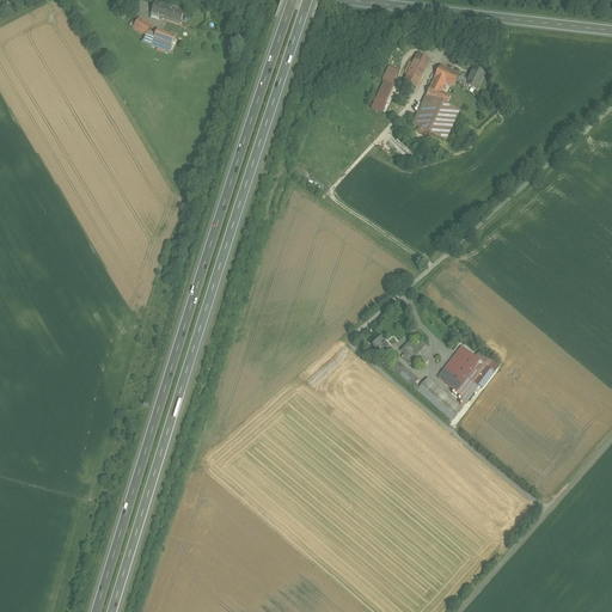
[(184,13),(155,4),(152,14),(179,25),(184,13)]
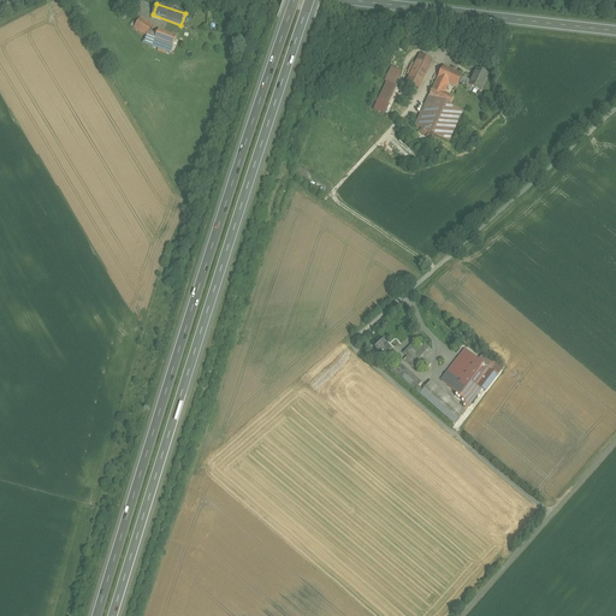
[(141,18),(137,16),(130,27),(134,29),(141,18)]
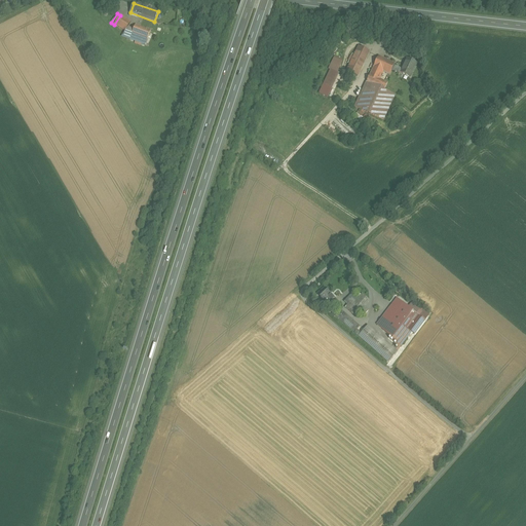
[(130,23),(120,15),(114,25),(125,32),(130,23)]
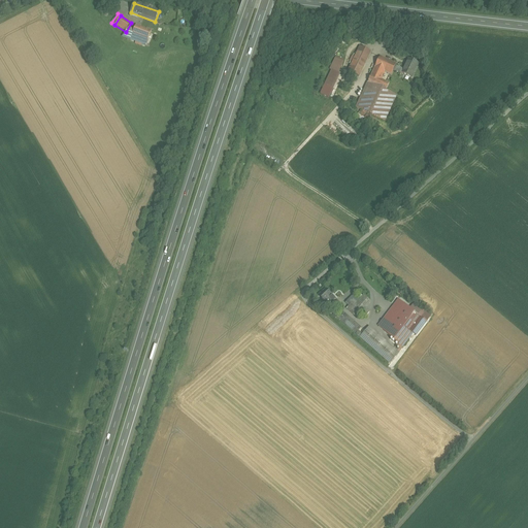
[(152,31),(136,26),(131,40),(146,45),(152,31)]
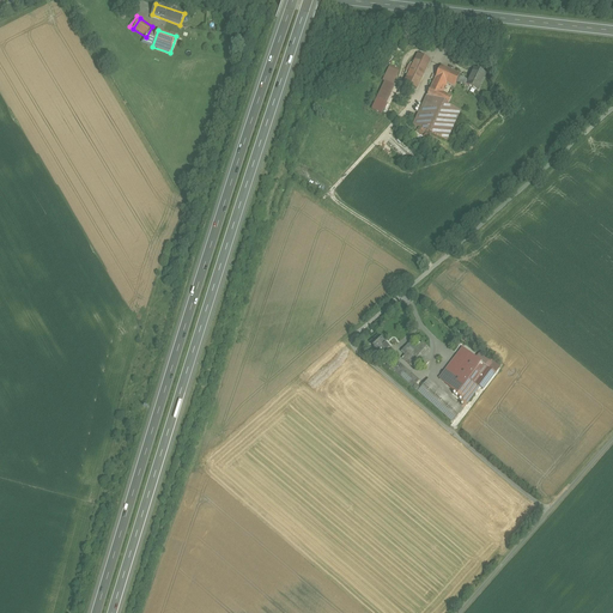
[(430,61),(418,55),(405,84),(417,90),(430,61)]
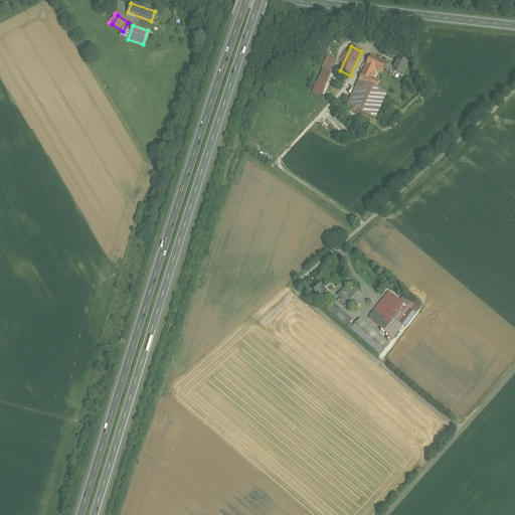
[(324,69),(314,93),(325,97),(334,72),(333,72),(338,59),(328,55),(323,68),(324,69)]
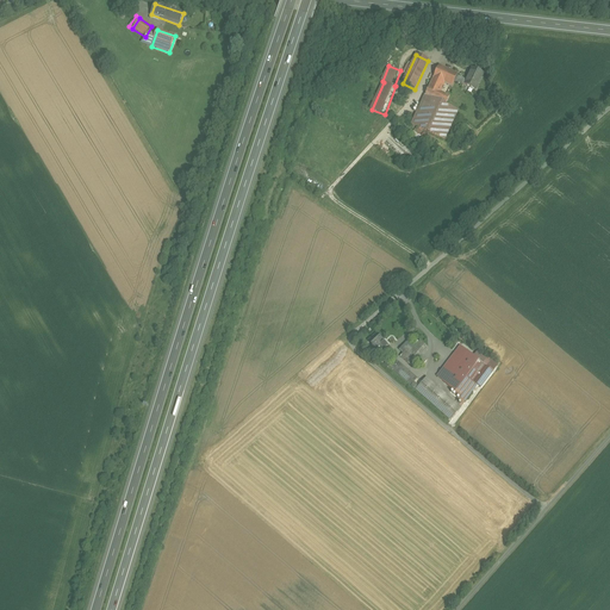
[(458,75),(439,66),(422,103),(443,112),(449,97),(440,93),(444,83),(452,87),(454,82),(456,76),(458,75)]
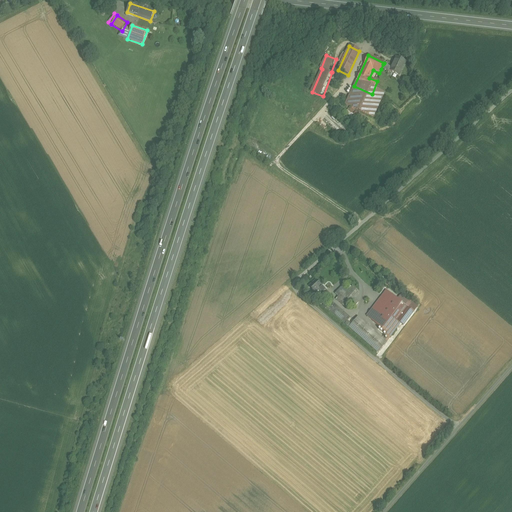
[(406,62),(396,57),(394,61),(395,61),(392,68),(383,64),(381,69),(390,73),(390,72),(399,76),(406,62)]
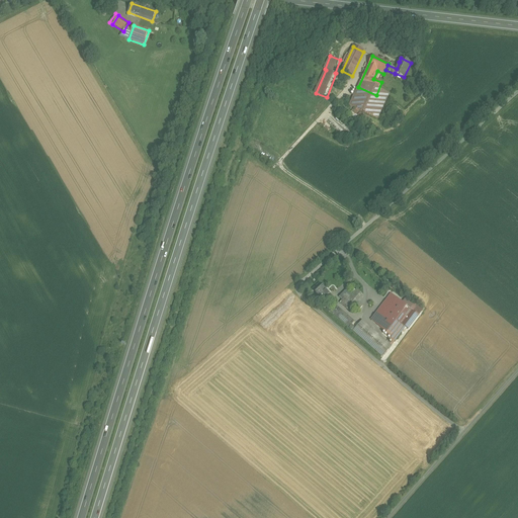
[(357,108),(352,101),(346,105),(351,113),(357,108)]
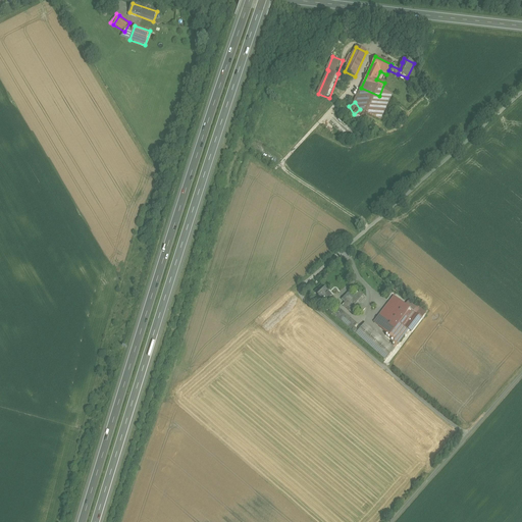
[(372,105),(364,112),(368,115),(375,108),(372,105)]
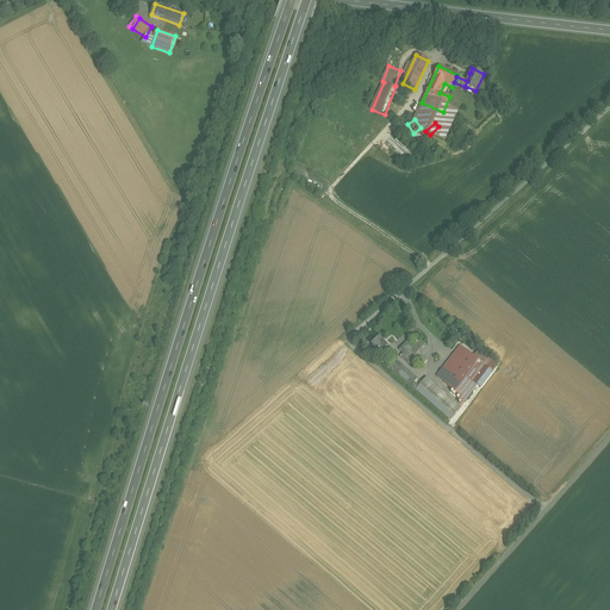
[(381,340),(377,334),(368,341),(374,348),(375,348),(384,358),(387,354),(391,352),(383,342),(383,341),(381,340)]
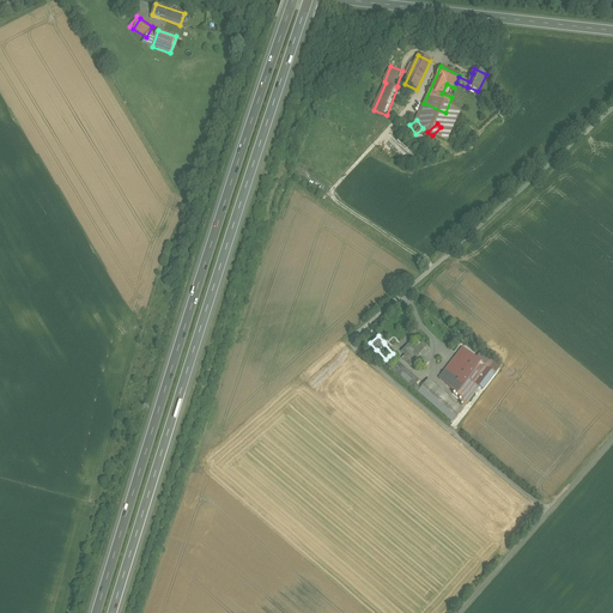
[(423,343),(414,352),(410,347),(405,352),(406,353),(402,358),(414,369),(420,362),(426,366),(430,362),(424,357),(430,350),(423,343)]
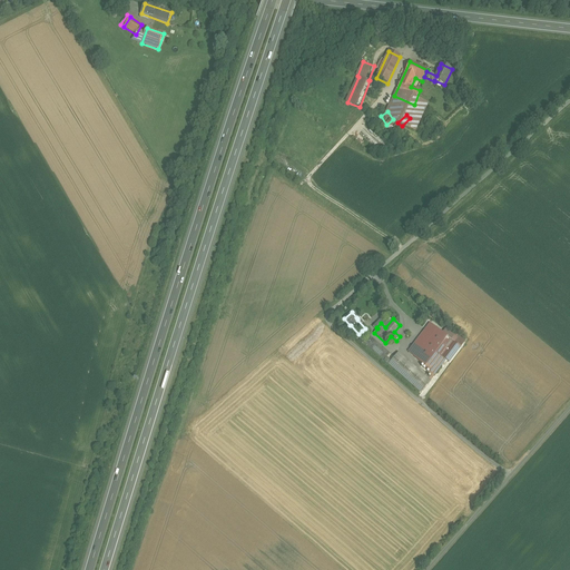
[(426,335),(425,336),(424,336),(424,337),(423,337),(423,338),(422,340),(422,341),(422,342),(422,343),(423,344),(423,345),(424,345),(424,346),(425,346),(426,347),(429,347),(430,347),(431,346),(432,346),(432,345),(433,345),(433,344),(434,343),(434,342),(434,341),(433,340),(433,338),(432,337),(432,336),(431,336),(430,336),(428,335),(426,335)]
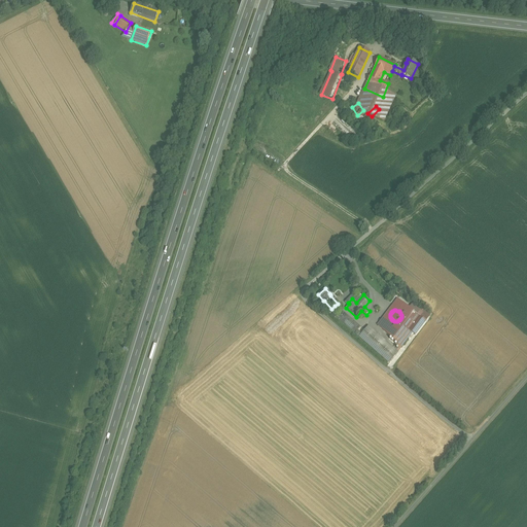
[(360,327),(342,311),(337,317),(355,334),(360,327)]
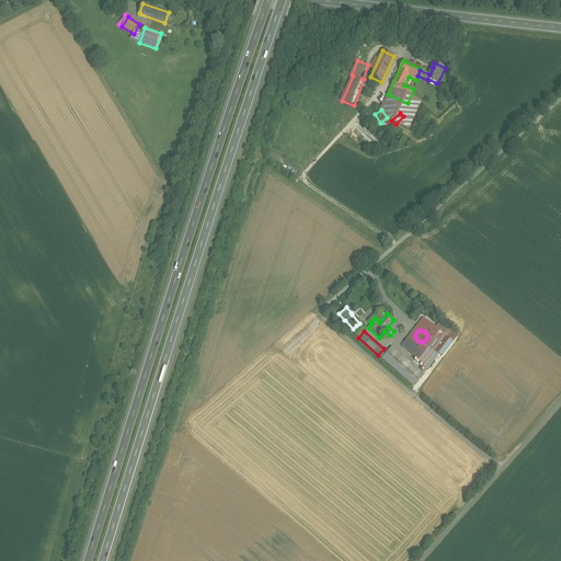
[(438,354),(428,346),(426,350),(422,346),(419,351),(415,356),(414,357),(428,368),(438,354)]
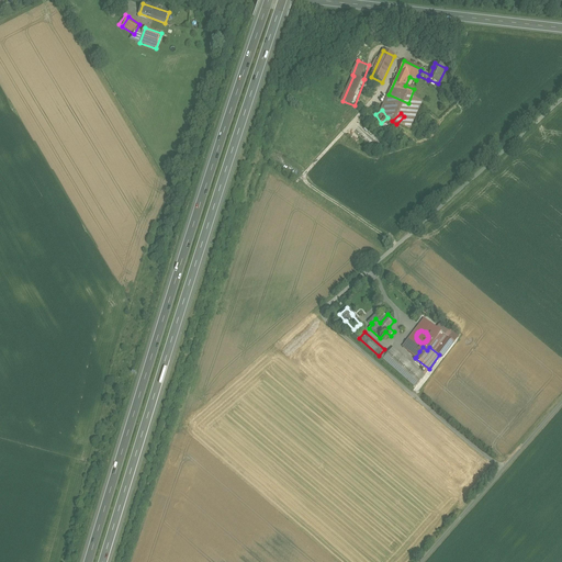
[(425,375),(393,348),(386,357),(383,353),(381,356),(384,359),(383,359),(415,386),(425,375)]
